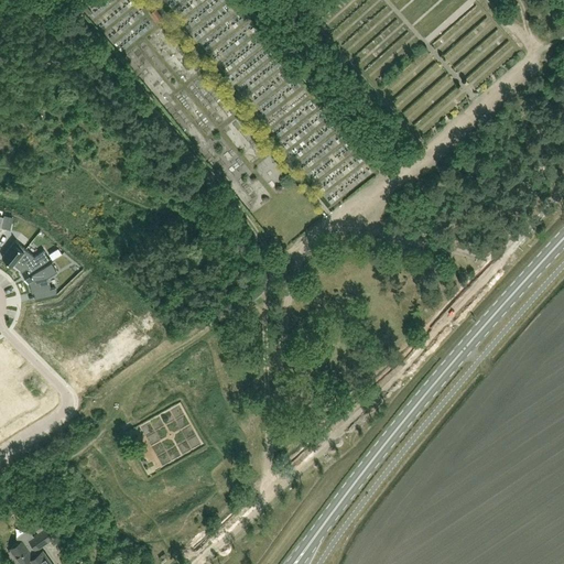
[(88,17),(93,13),(87,7),(84,10),(88,17)]
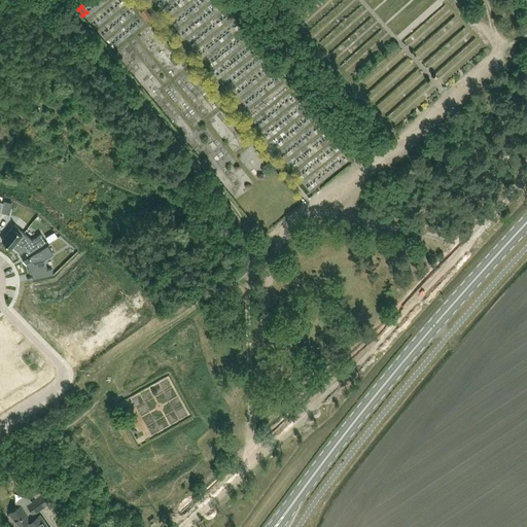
[(147,22),(152,18),(152,16),(145,8),(140,12),(147,22)]
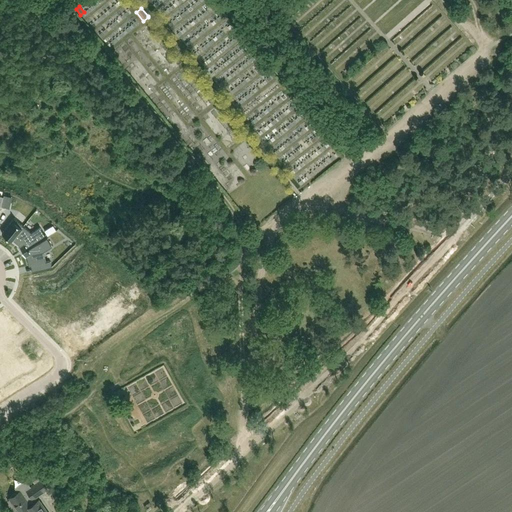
[(2,233),(11,241),(23,226),(14,218),(2,233)]
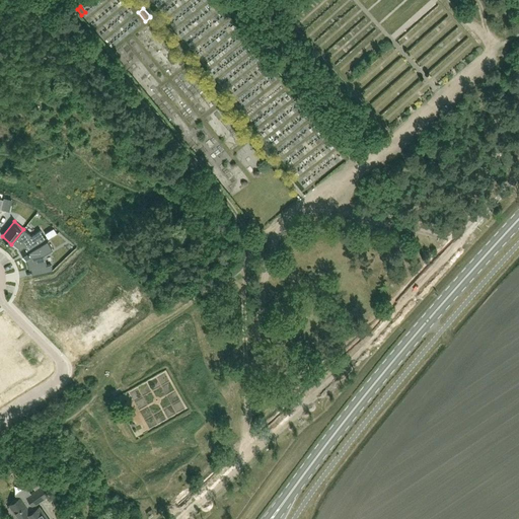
[(31,235),(23,229),(11,244),(12,244),(13,243),(20,249),(19,249),(19,250),(21,253),(26,250),(46,238),(41,230),(31,235)]
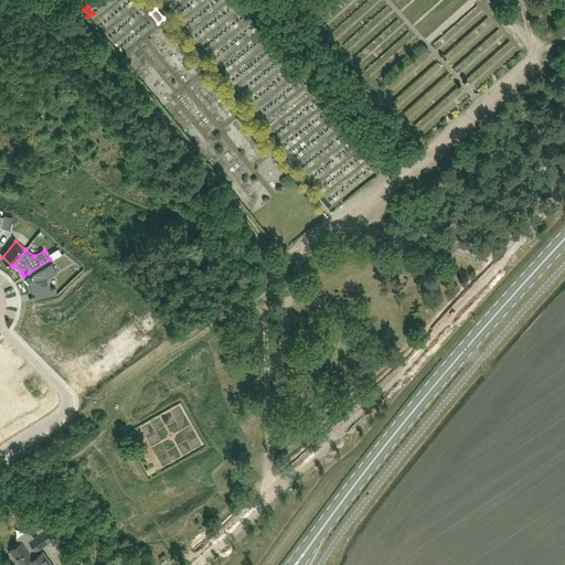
[(44,290),(46,297),(56,295),(55,288),(51,289),(48,278),(57,273),(52,263),(31,276),(25,278),(28,283),(28,284),(29,283),(32,292),(31,292),(32,294),(34,294),(44,290)]
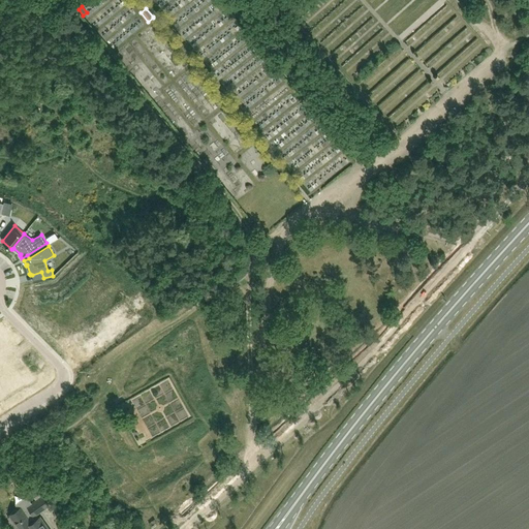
[(34,486),(29,490),(34,497),(39,493),(34,486)]
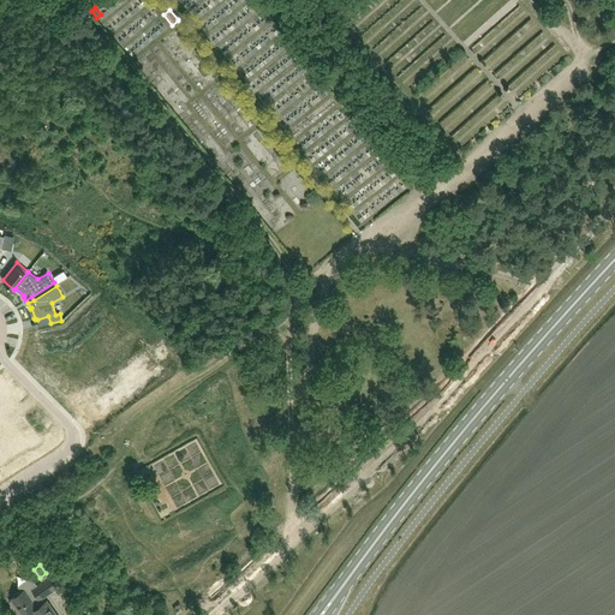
[(22,614),(28,614),(30,614),(39,607),(36,602),(39,601),(40,601),(51,593),(57,589),(48,577),(36,586),(30,578),(18,586),(22,592),(11,599),(12,601),(10,603),(15,609),(17,608),(22,614)]
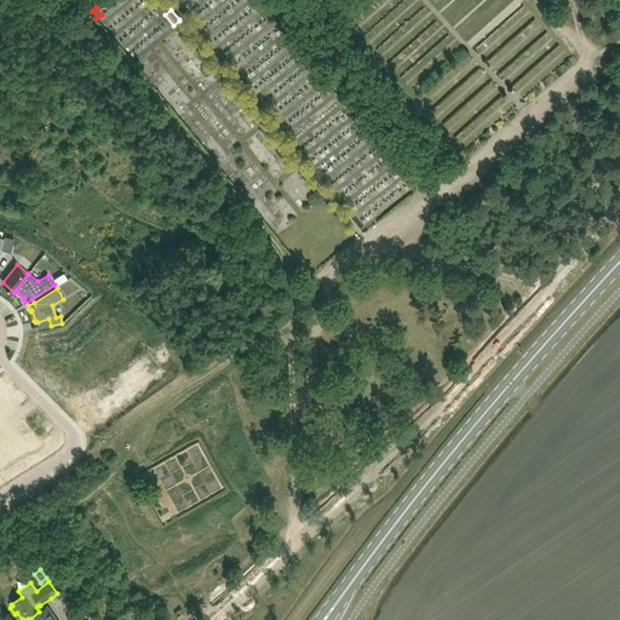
[(56,619),(47,607),(39,612),(30,619),(56,619)]
